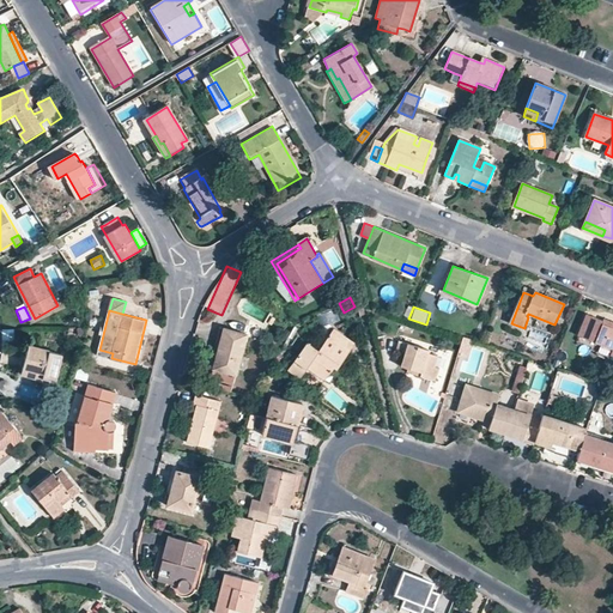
[(612,327),(606,325),(607,322),(586,315),(578,335),(612,350),(612,351),(612,354),(612,327)]
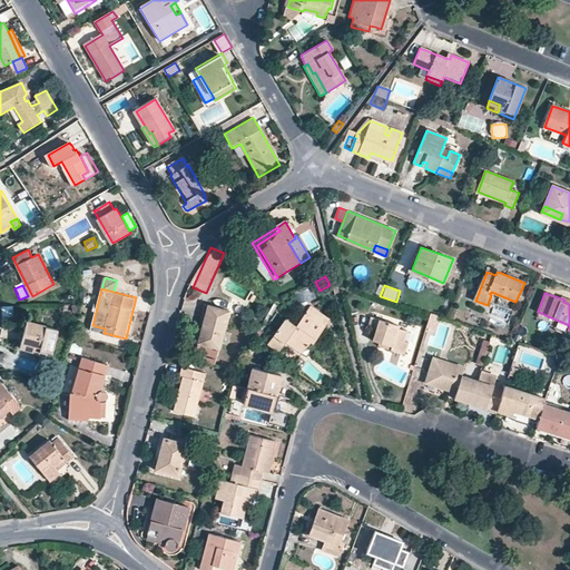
[(217,360),(228,311),(208,305),(205,305),(200,324),(203,325),(199,342),(196,355),(217,360)]
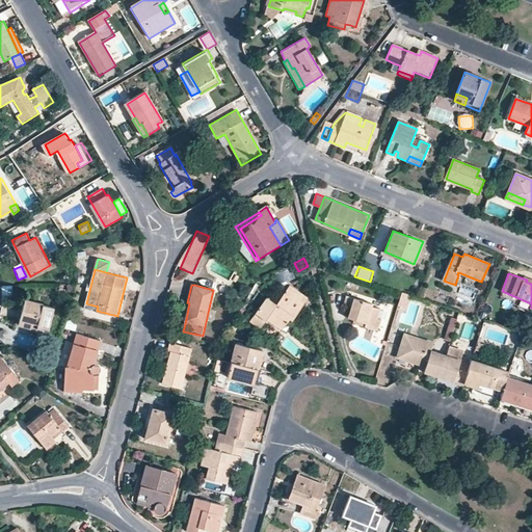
[(290,320),(293,323),(309,301),(290,288),(275,307),(266,299),(248,323),(259,330),(267,320),(282,331),(287,324),(290,320)]
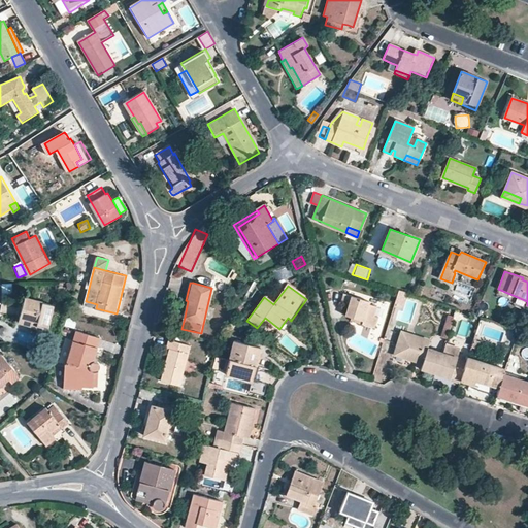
[(345,316),(352,318),(357,320),(356,323),(374,328),(377,317),(373,316),(375,306),(368,304),(368,301),(344,294),(341,303),(349,306),(345,316)]
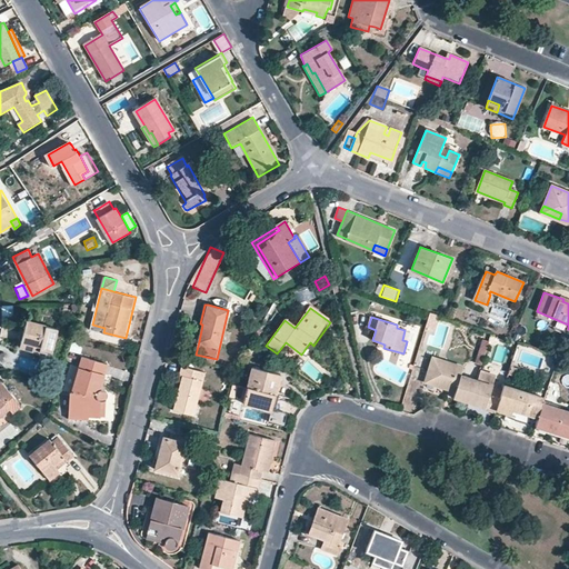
[(55,353),(61,328),(32,320),(26,346),(55,353)]
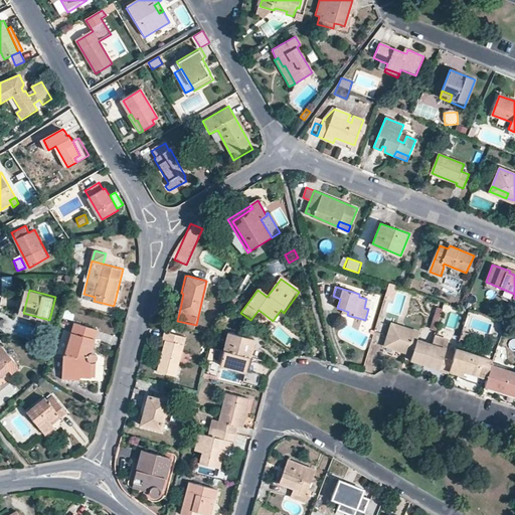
[(431,330),(435,331),(442,310),(437,309),(431,330)]
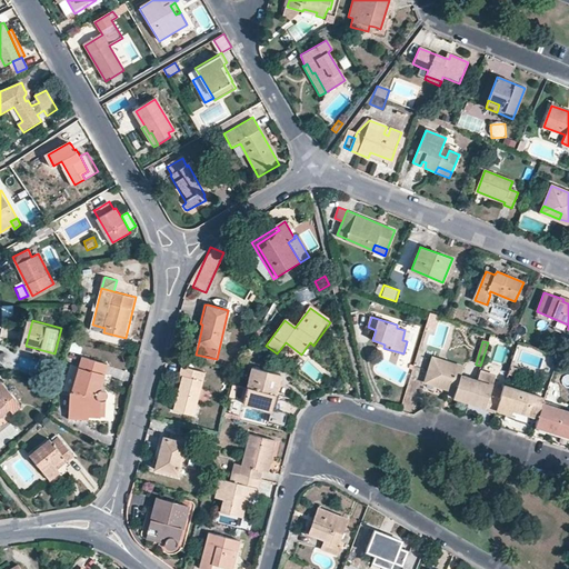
[(287,346),(281,351),(292,361),(298,355),(287,346)]
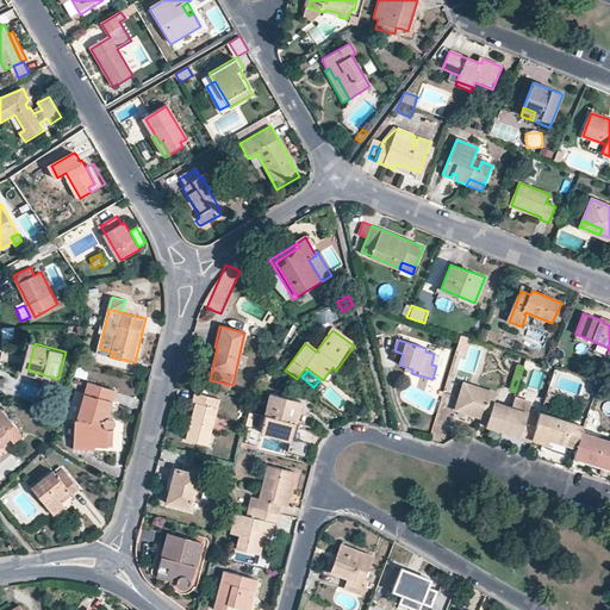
[(110,430),(116,430),(118,427),(119,423),(118,419),(114,416),(109,416),(114,391),(88,384),(78,419),(75,419),(74,448),(89,449),(89,446),(94,447),(109,448),(110,430)]
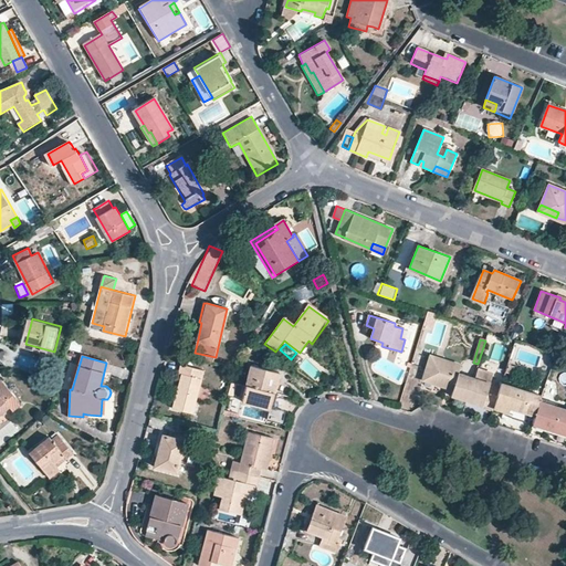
[(469,396),(474,377),(459,373),(461,366),(431,357),(423,380),(456,390),(453,397),(462,399),(463,395),(469,396)]
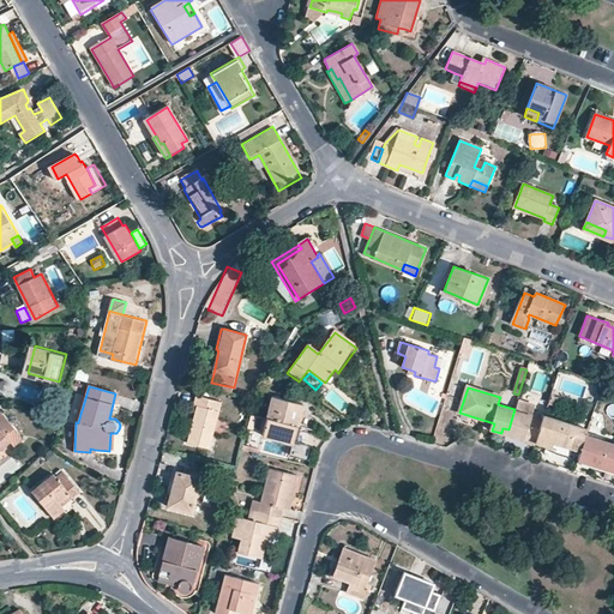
[(197,405),(192,422),(197,423),(196,428),(191,427),(187,443),(209,449),(222,403),(194,395),(192,404),(197,405)]
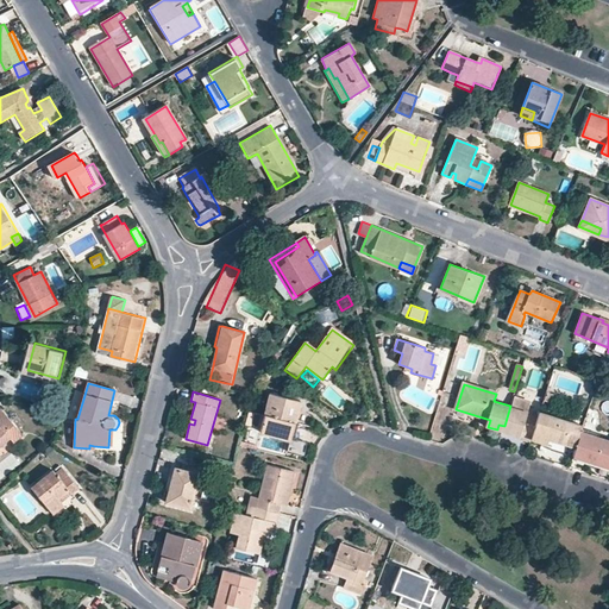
[(292,444),(301,405),(271,397),(262,437),(292,444)]
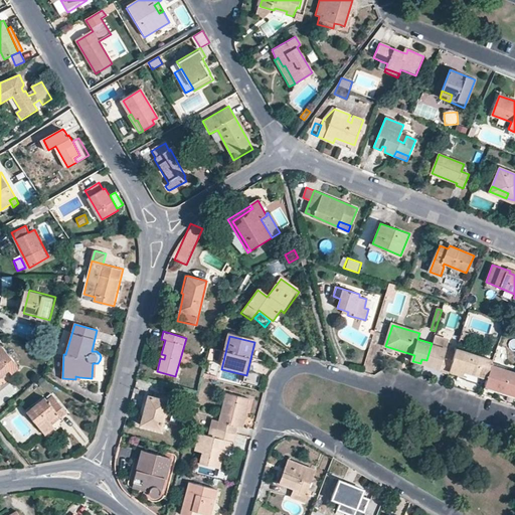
[(435,345),(447,348),(449,342),(437,338),(435,345)]
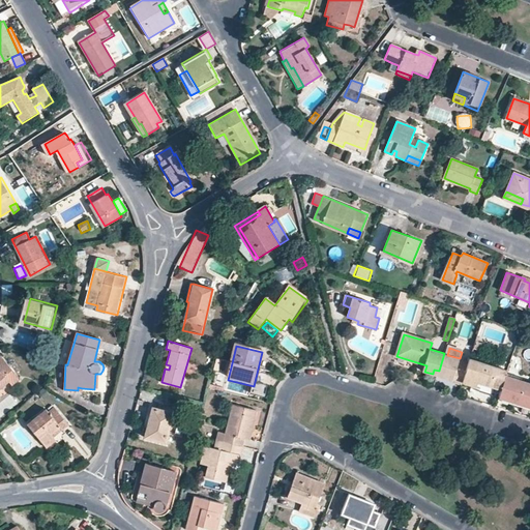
[(447,355),(444,353),(439,371),(444,373),(443,377),(452,380),(451,382),(462,385),(463,382),(466,371),(457,367),(460,358),(447,355)]
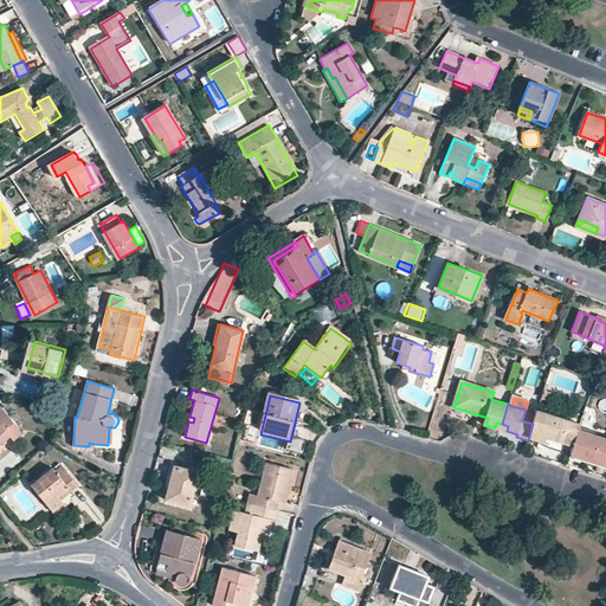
[(529,437),(540,440),(542,434),(573,445),(579,429),(580,424),(537,408),(533,424),(529,437)]
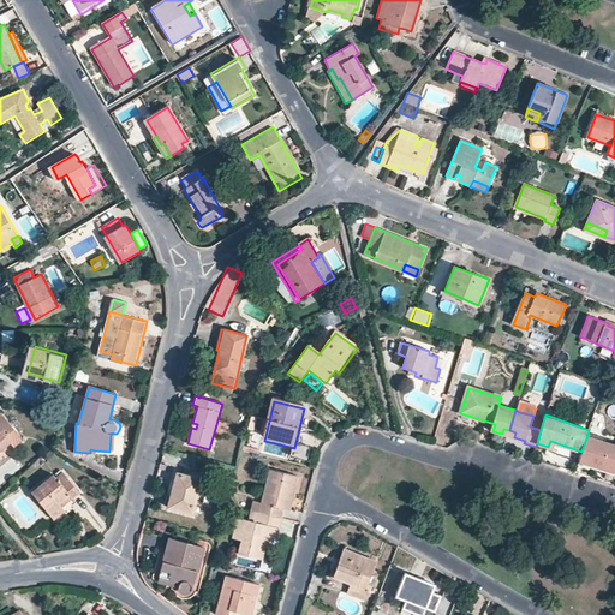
[(3,416),(0,417),(0,451),(11,442),(16,446),(23,440),(3,416)]
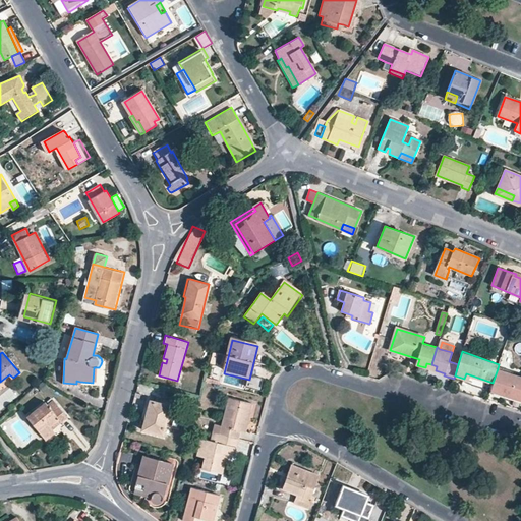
[(490,390),(520,400),(520,375),(498,368),(493,383),(490,390)]
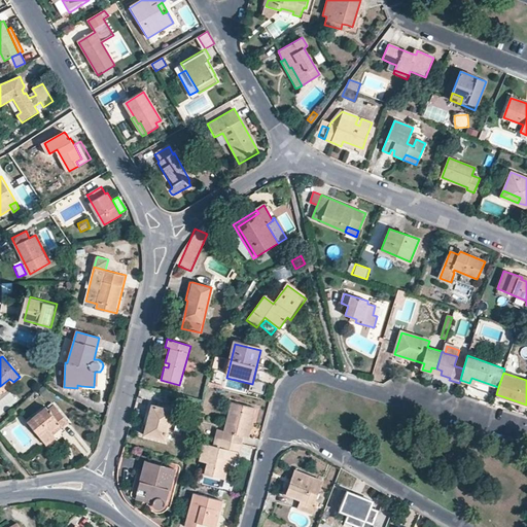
[(468,387),(495,395),(496,394),(498,387),(471,378),(469,383),(468,387)]
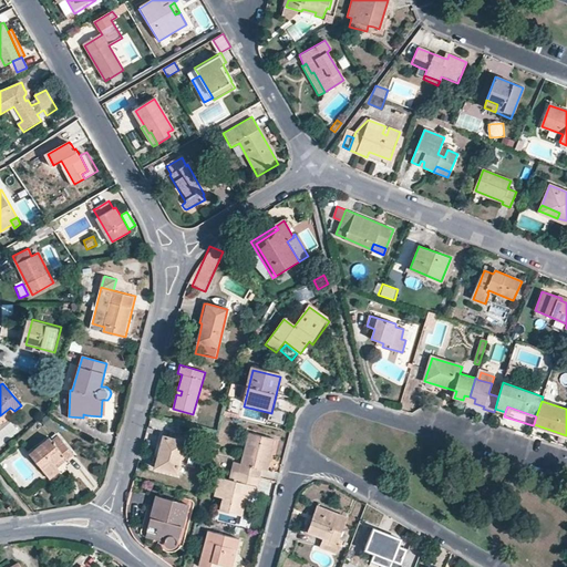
[(239,472),(257,476),(259,467),(263,454),(268,456),(272,437),(248,432),(239,472)]
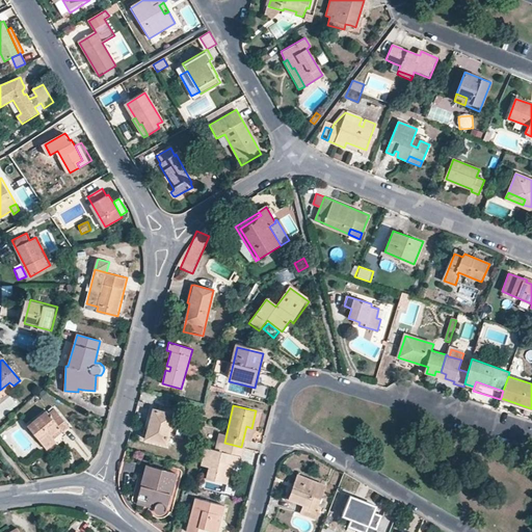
[(165,444),(174,414),(152,408),(144,437),(165,444)]
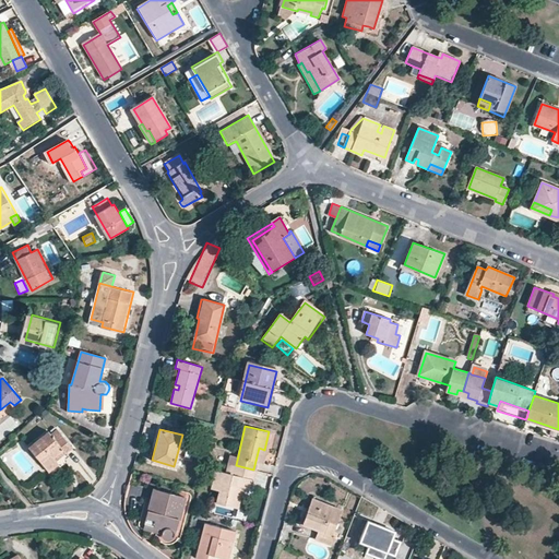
[(55,458),(70,444),(58,430),(51,435),(49,431),(31,449),(49,473),(60,463),(57,461),(55,458)]
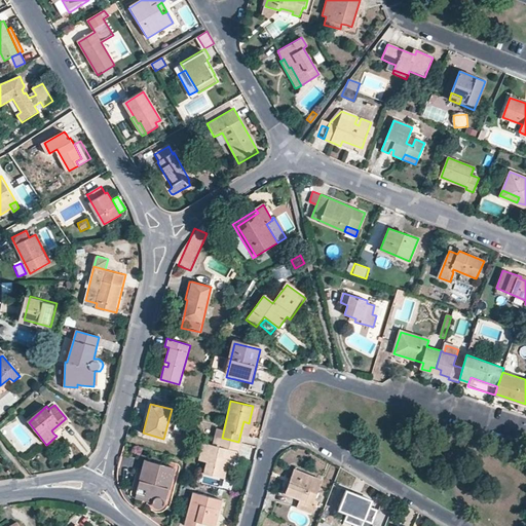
[(68,421),(66,418),(51,430),(53,434),(68,421)]
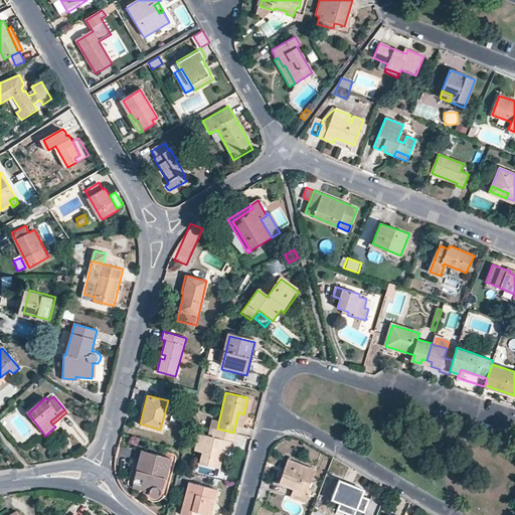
[(238,412),(235,424),(241,426),(243,414),(238,412)]
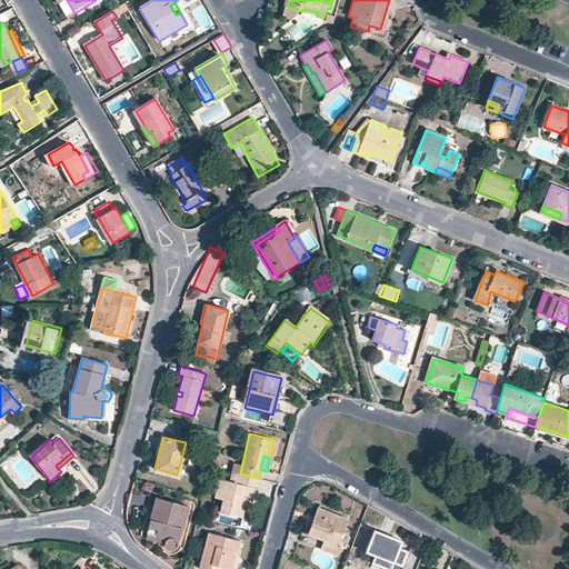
[(252,497),(258,478),(240,473),(238,473),(236,481),(220,479),(215,496),(223,499),(221,511),(239,516),(246,496),(252,497)]
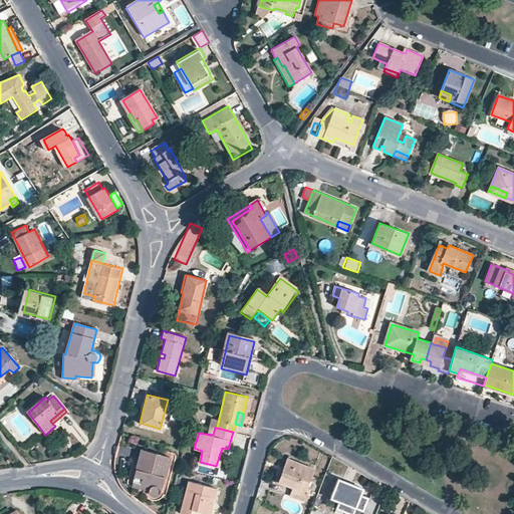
[(161,490),(169,458),(141,450),(133,482),(148,487),(147,490),(147,494),(151,496),(155,496),(158,493),(159,489),(161,490)]
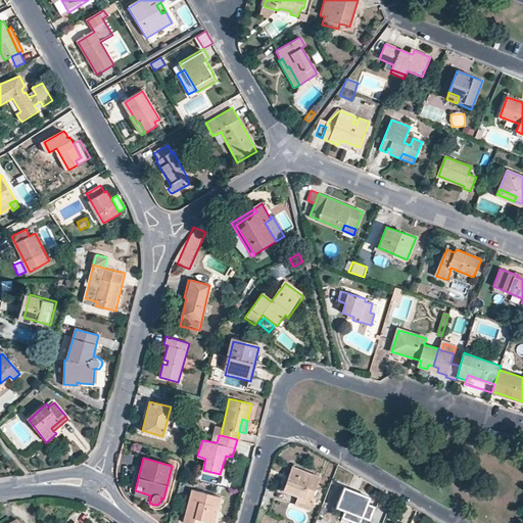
[(291,478),(286,491),(297,496),(294,505),(310,510),(313,503),(311,501),(319,477),(292,467),(288,476),(291,478)]
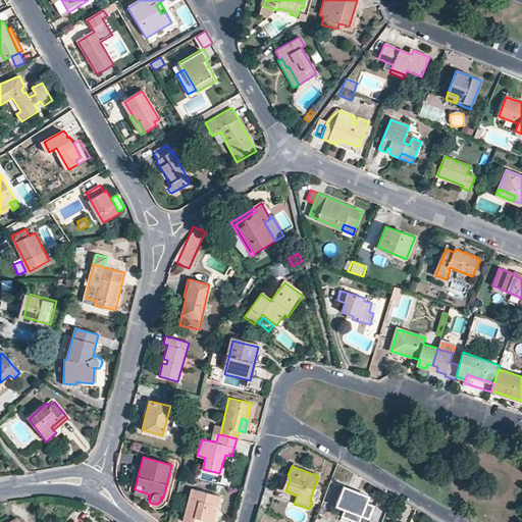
[(282,489),(285,490),(291,477),(288,475),(282,489)]
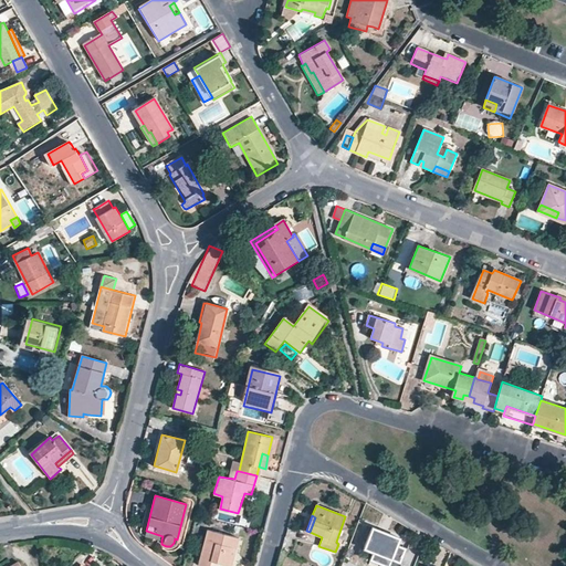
[(398,546),(400,540),(373,528),(365,549),(374,553),(370,561),(384,565),(389,565),(391,561),(399,564),(406,549),(398,546)]
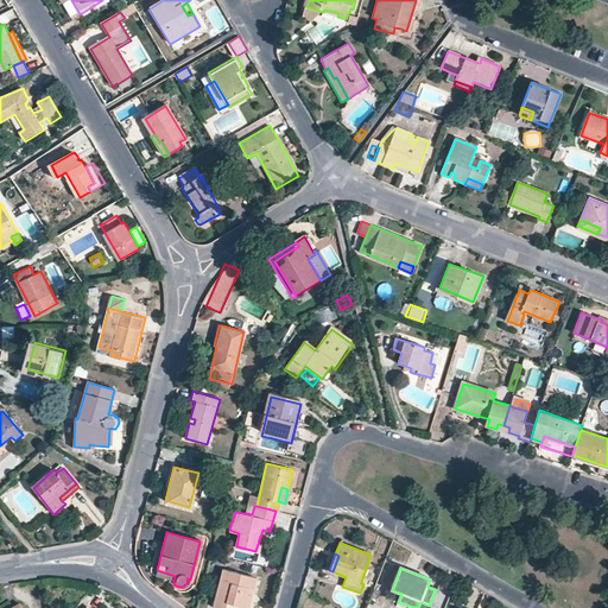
[(248,607),(252,594),(247,593),(249,587),(253,588),(255,577),(223,570),(215,607),(219,607),(222,607),(226,602),(248,607)]
